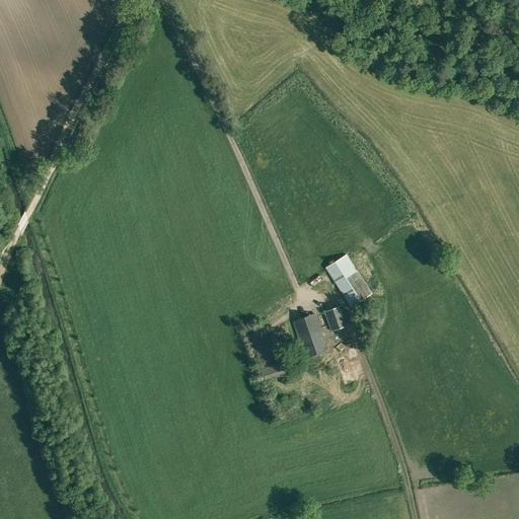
[(351,306),(371,293),(347,254),(326,268),(351,306)]
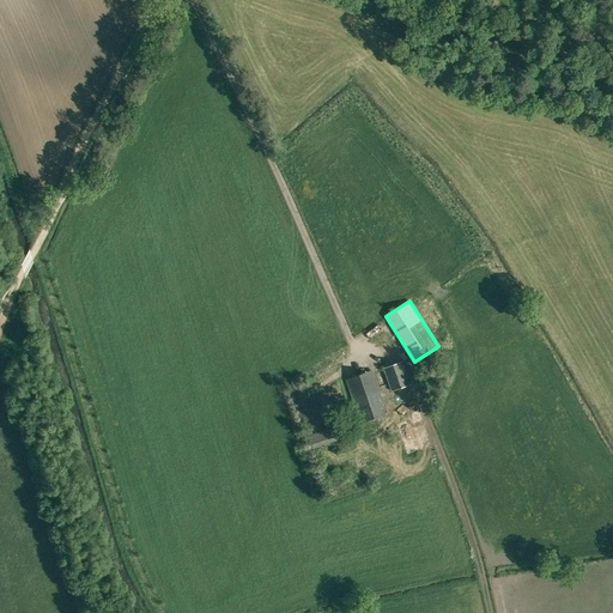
[(383,369),(392,390),(410,384),(401,362),(383,369)]
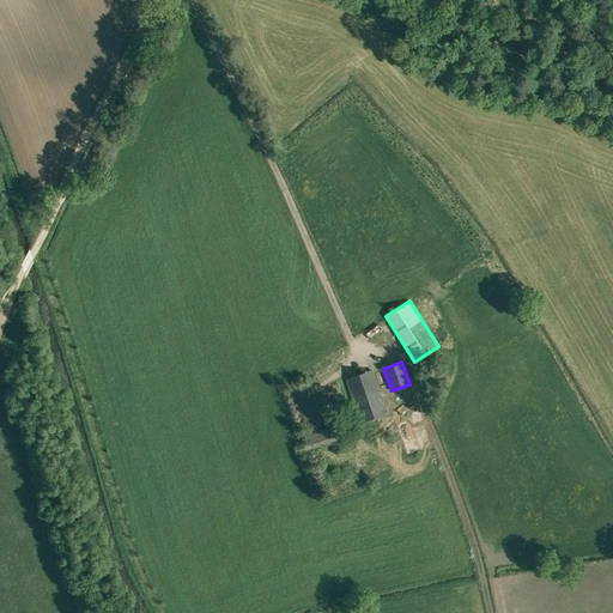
[(346,380),(358,412),(363,423),(386,414),(381,402),(382,402),(371,370),(346,380)]
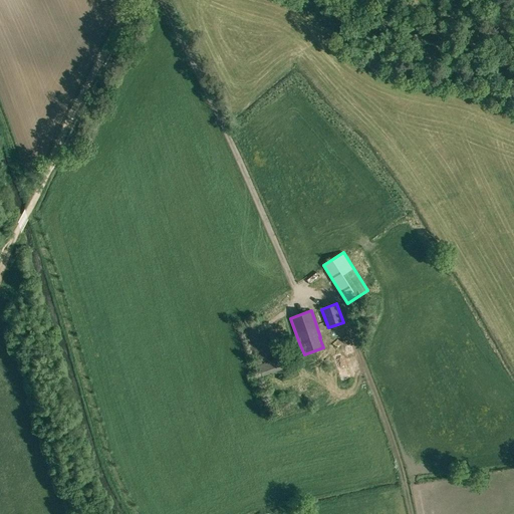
[(288,354),(262,362),(261,358),(272,354),(260,324),(245,329),(256,360),(257,364),(262,376),(292,365),(288,354)]
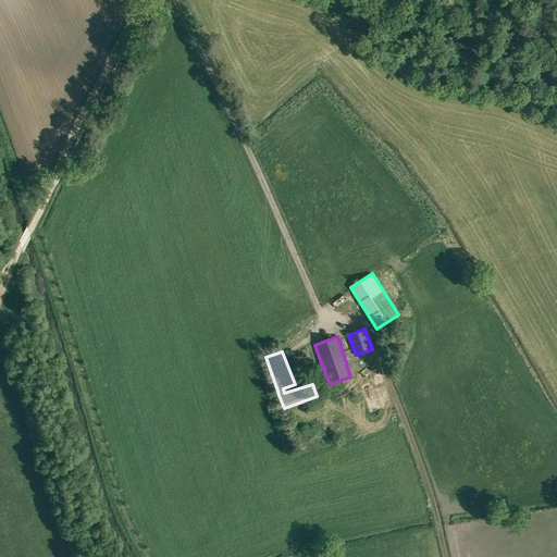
[(381,372),(372,375),(376,385),(385,382),(381,372)]
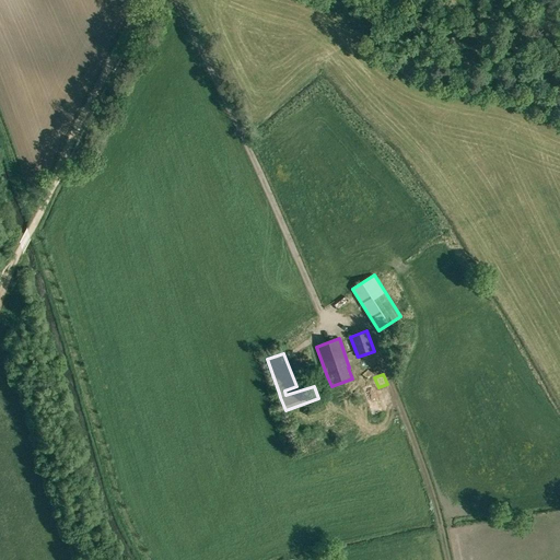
[(373,383),(362,387),(372,416),(383,412),(373,383)]
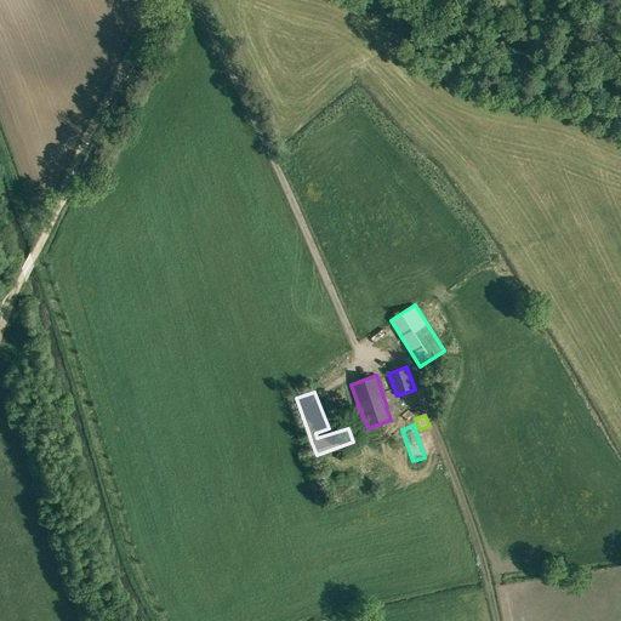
All buildings are outlined.
